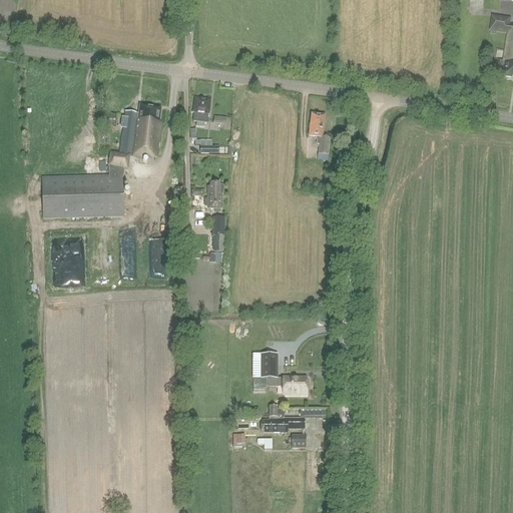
[(512,26),(510,26),(511,20),(493,17),(491,31),(508,34),(504,62),(499,61),(497,68),(505,69),(504,77),(512,78),(512,26)]
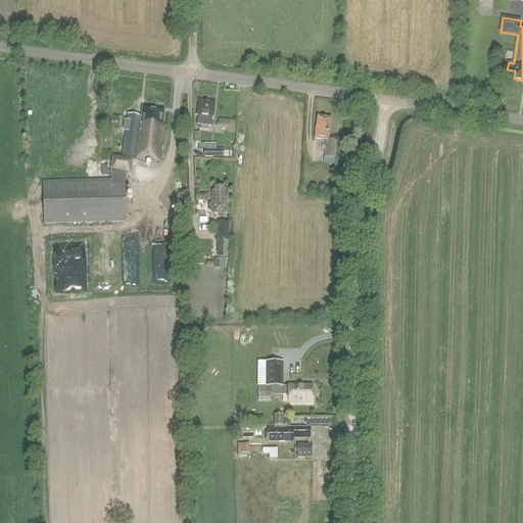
[(212,117),(215,103),(205,102),(205,101),(200,101),(199,101),(198,103),(197,107),(198,107),(197,115),(198,115),(196,125),(200,125),(199,130),(208,131),(208,126),(210,126),(211,117),(212,117)]
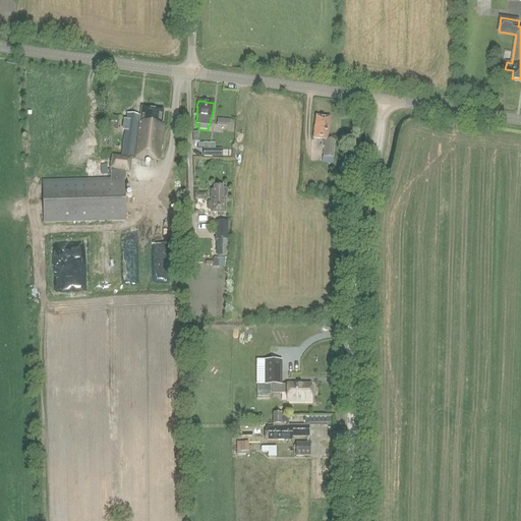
[(159,161),(164,125),(161,125),(163,111),(142,108),(141,117),(127,115),(121,157),(112,156),(110,169),(111,180),(43,182),(44,223),(126,221),(125,180),(126,180),(126,171),(129,172),(131,159),(151,161),(151,160),(159,161)]
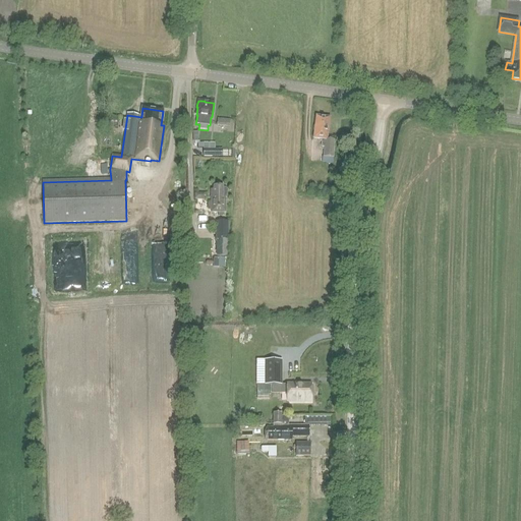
[(324,148),(324,157),(324,163),(334,164),(334,158),(335,140),(327,139),(330,118),(316,116),(315,126),(314,127),(313,130),(314,131),(313,138),(322,139),(322,148),(324,148)]
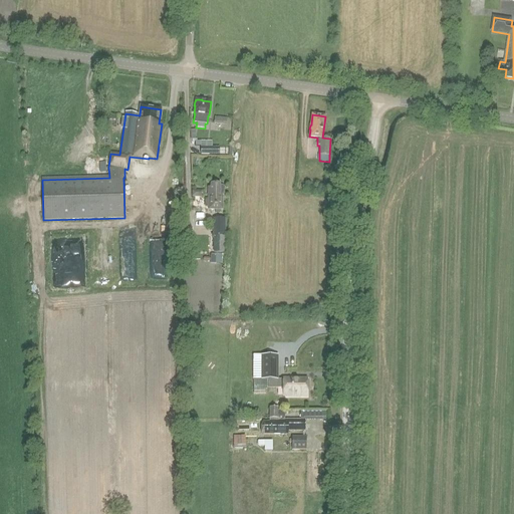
[(220,147),(202,148),(202,156),(220,155),(220,147)]
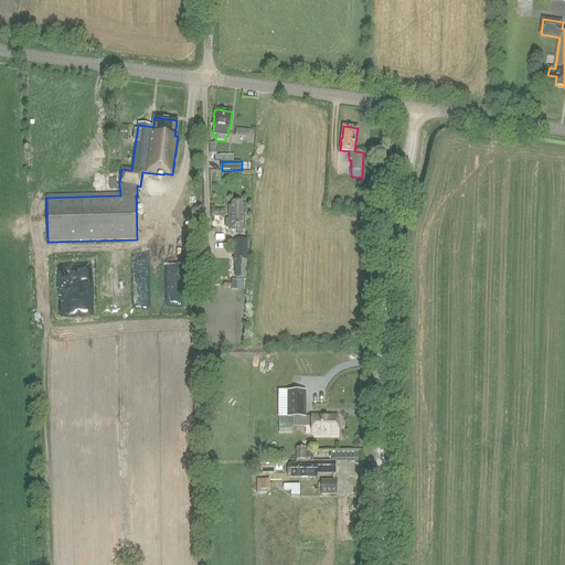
[(242,203),(240,203),(232,203),(232,206),(228,206),(228,231),(236,231),(236,235),(242,235),(242,231),(244,231),(244,215),(242,215),(242,203)]
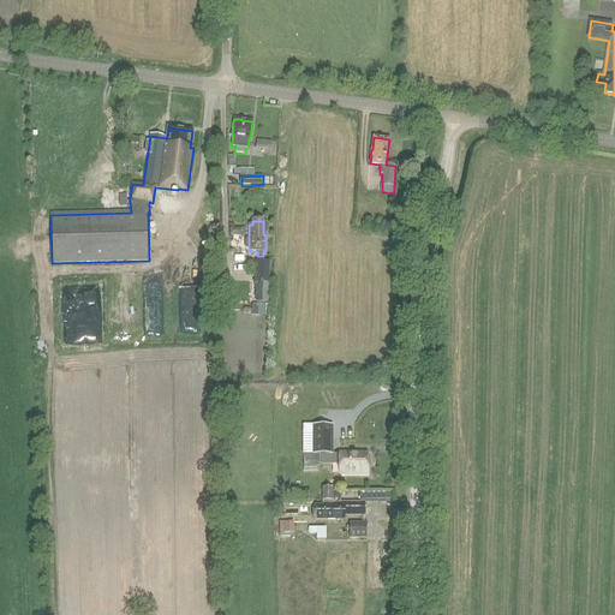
[(270,304),(270,262),(255,262),(255,304),(270,304)]
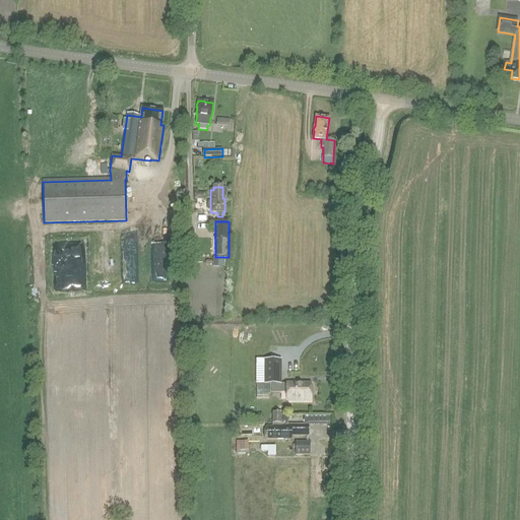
[(212,258),(212,267),(226,267),(226,258),(212,258)]
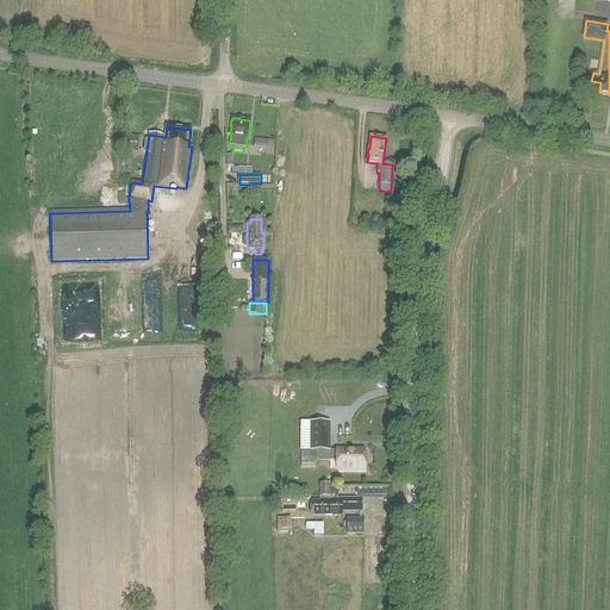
[(365,472),(365,448),(335,448),(335,450),(330,450),(330,422),(300,422),(299,450),(302,450),(317,450),(317,460),(335,460),(335,473),(365,472)]
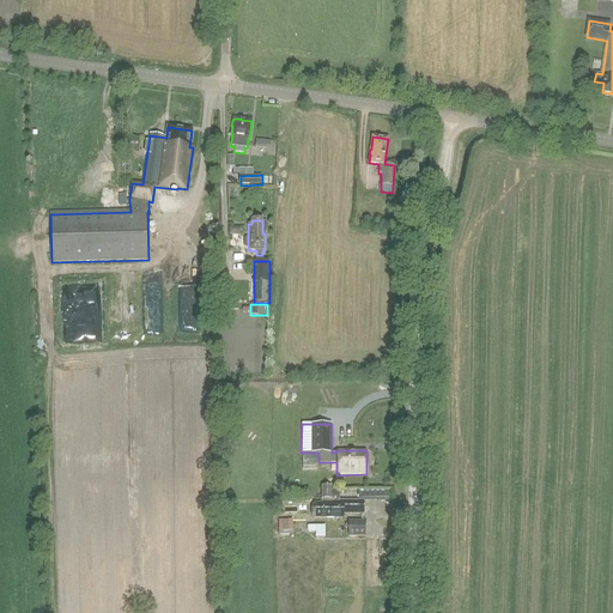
[(364,514),(364,502),(340,502),(340,490),(332,490),(332,501),(322,501),(322,504),(315,504),(315,508),(313,509),(313,517),(315,519),(335,519),(335,514),(364,514)]
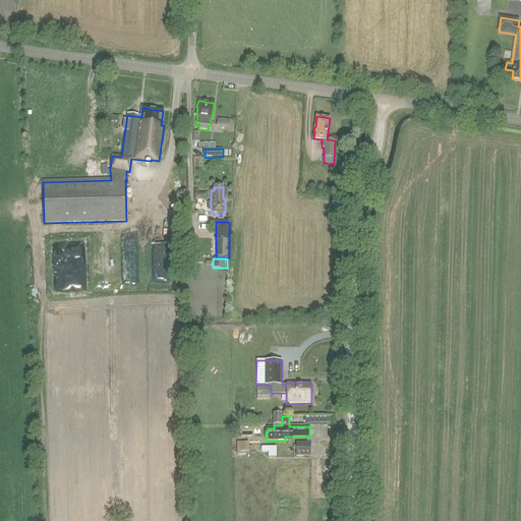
[(247,454),(247,442),(235,441),(235,453),(247,454)]
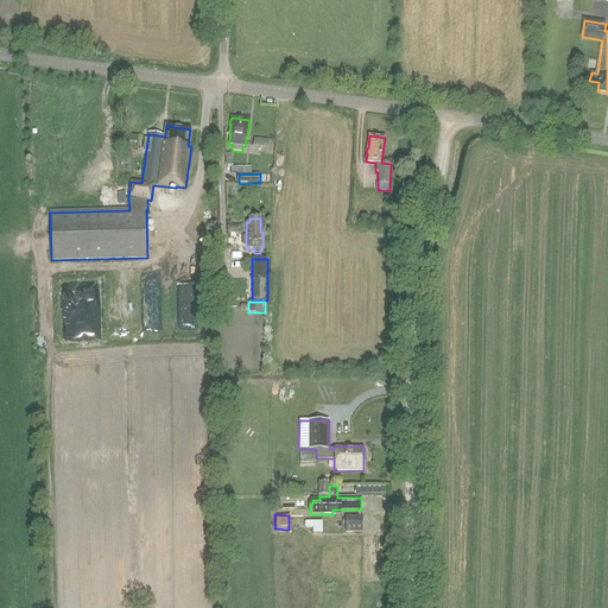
[(362,532),(362,517),(346,517),(346,532),(362,532)]
